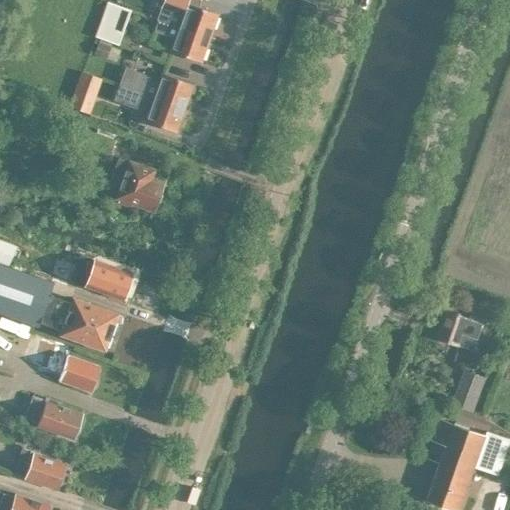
[(165,0),(158,21),(210,39),(219,16),(188,4),(189,0),(165,0)]
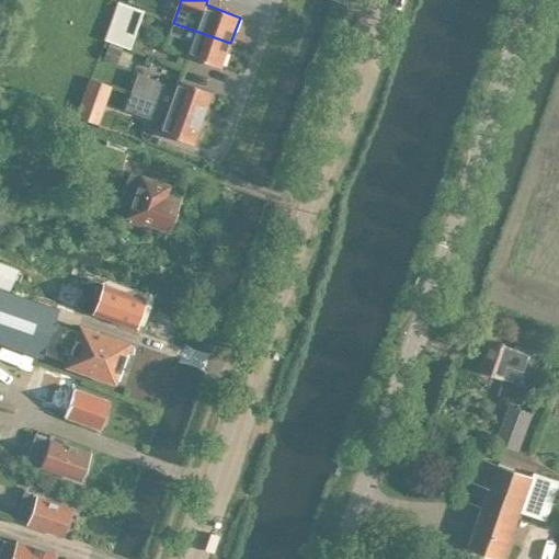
[(105,41),(130,50),(145,12),(118,3),(105,41)]
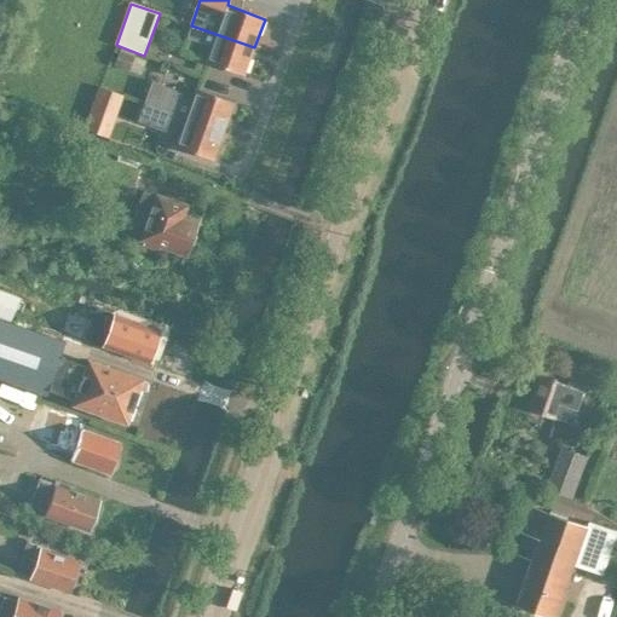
[(206,63),(244,76),(254,47),(191,26),(186,38),(212,47),(206,63)]
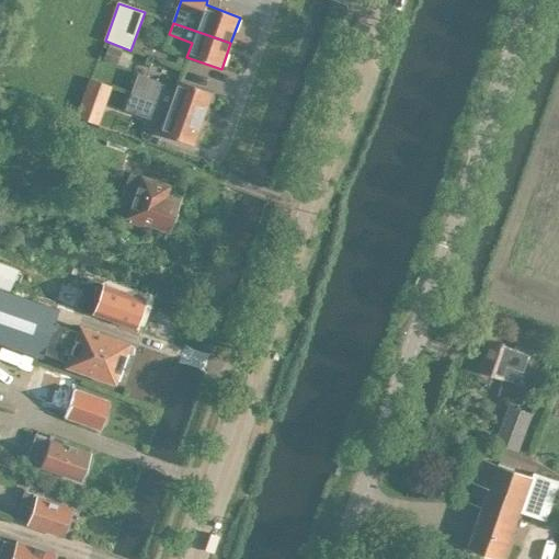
[(130,93),(203,120),(213,92),(179,81),(173,95),(157,80),(138,73),(130,93)]
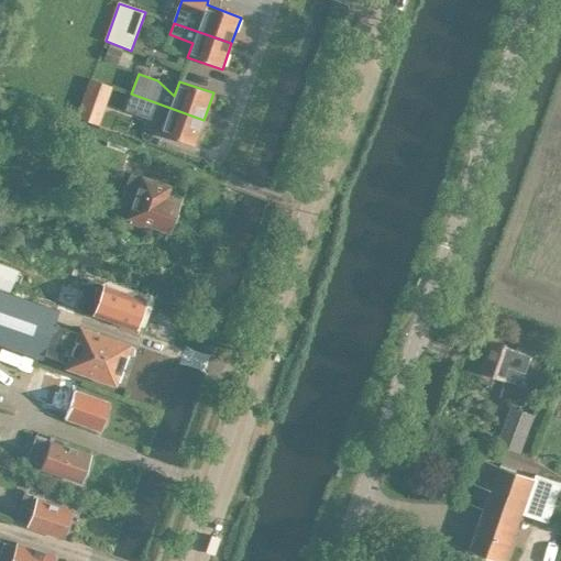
[(112,87),(90,79),(76,118),(98,125),(112,87)]
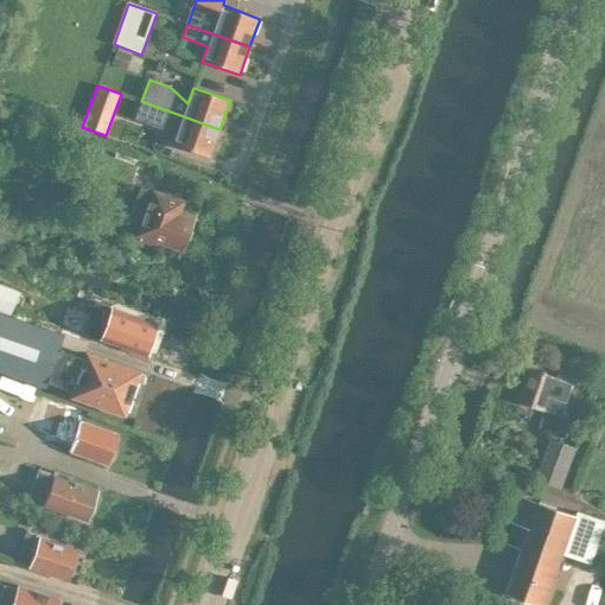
[(174,146),(210,159),(220,129),(141,101),(135,120),(148,125),(161,129),(178,131),(174,146)]
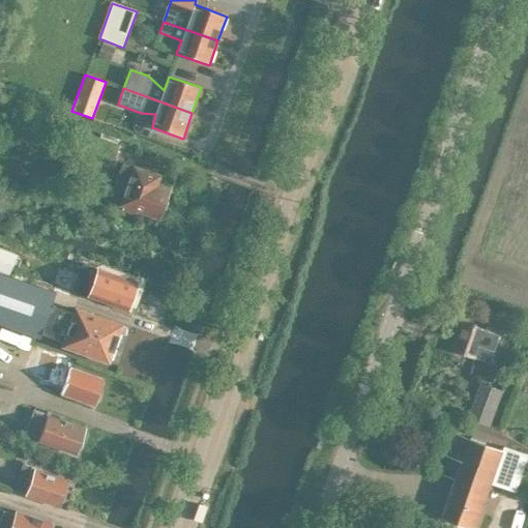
[(121,209),(136,214),(136,213),(159,221),(170,189),(159,185),(163,177),(134,166),(121,196),(117,208),(121,209)]
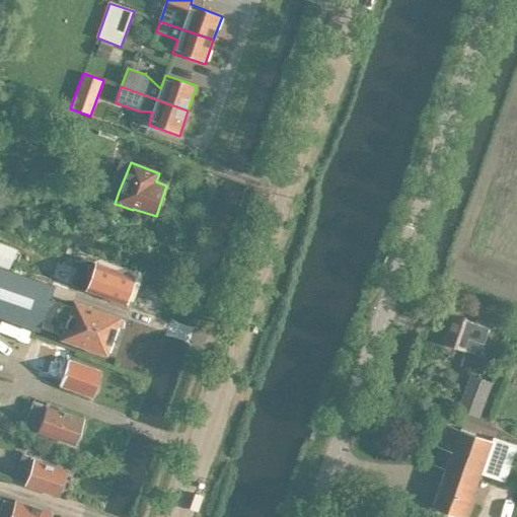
[(97,265),(88,291),(126,305),(136,278),(97,265)]
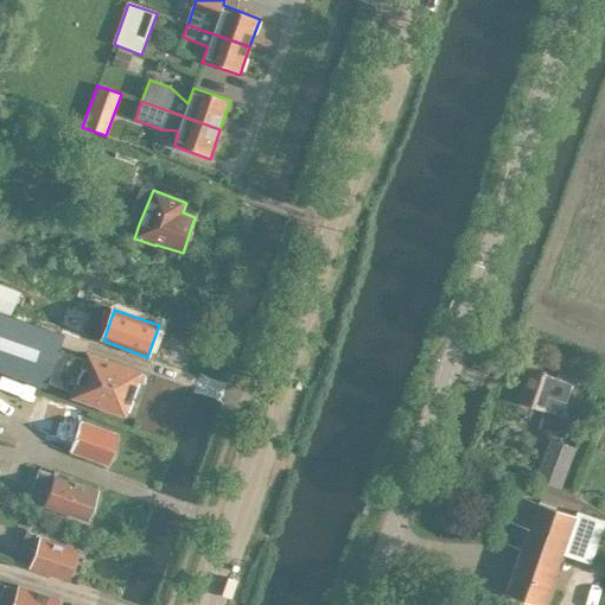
[(70,397),(125,418),(141,374),(87,354),(84,362),(61,354),(65,336),(0,313),(0,374),(46,390),(50,384),(72,394),(70,397)]
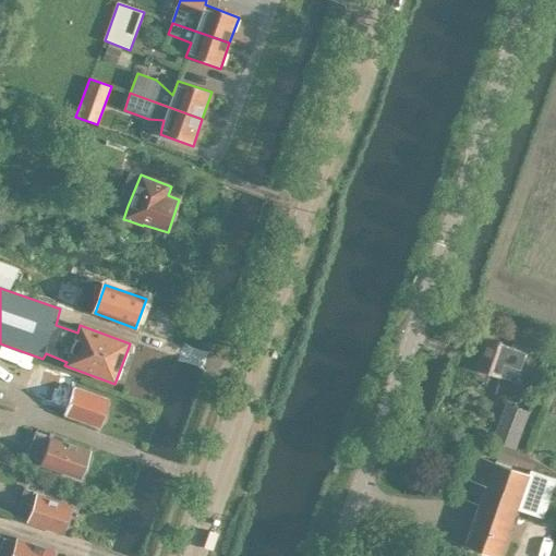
[(528,352),(531,342),(517,338),(512,349),(499,343),(490,339),(480,369),(518,382),(522,370),(528,354),(529,352),(528,352)]
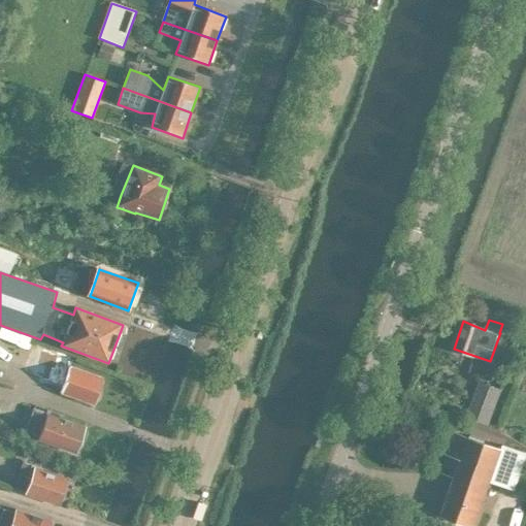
[(494,350),(505,354),(510,339),(499,335),(494,350)]
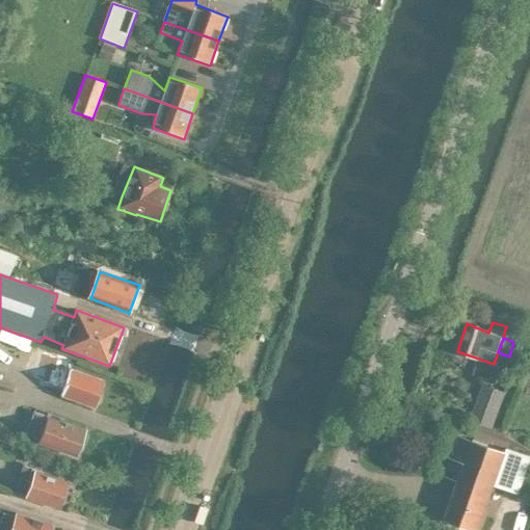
[(63,368),(65,359),(46,352),(36,378),(51,383),(49,391),(61,396),(61,395),(95,406),(104,382),(71,371),(63,368)]
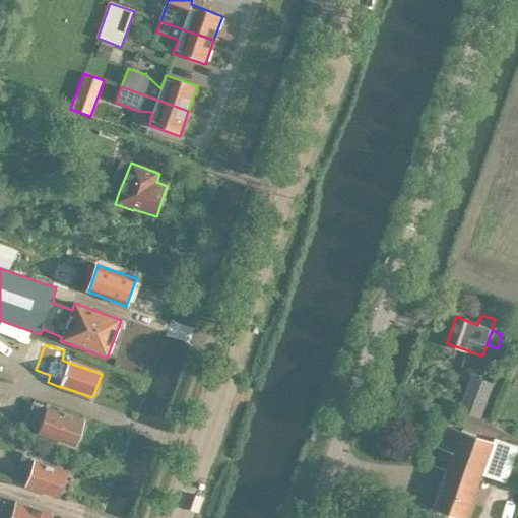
[(460,411),(481,419),(495,385),(472,377),(460,411)]
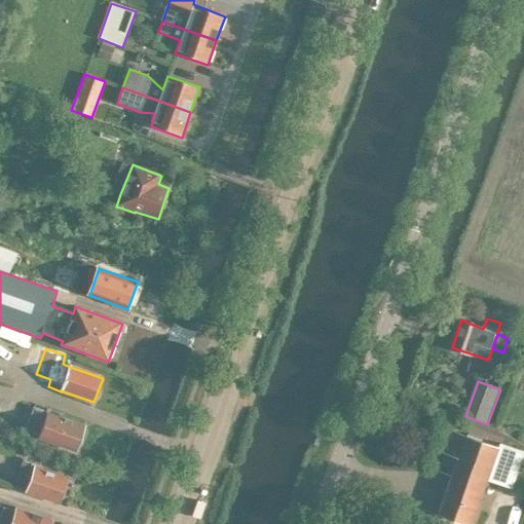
[(63,418),(65,413),(49,408),(48,410),(34,406),(24,436),(37,441),(38,438),(76,452),(86,425),(63,418)]
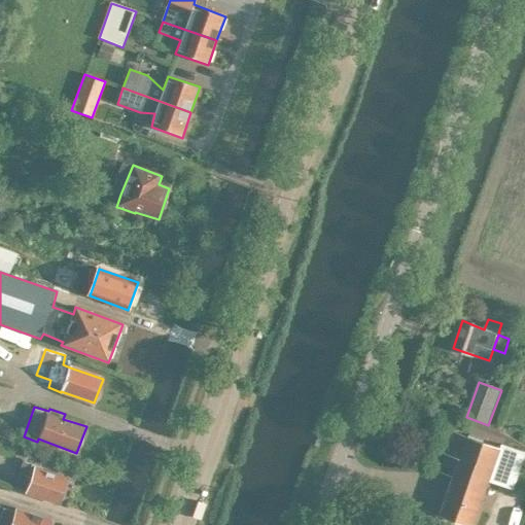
[(448,454),(445,465),(440,463),(436,470),(455,477),(442,515),(469,524),(477,524),(491,481),(515,489),(524,459),(524,451),(502,444),(500,449),(451,430),(443,452),(448,454)]
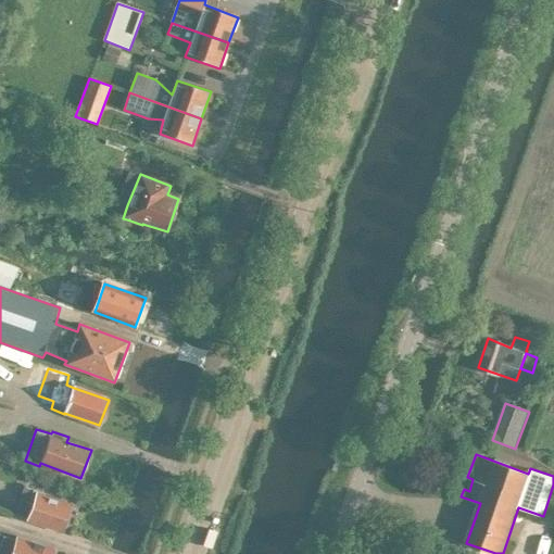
[(26,519),(63,532),(73,505),(37,492),(37,491),(25,487),(19,503),(32,507),(26,519)]
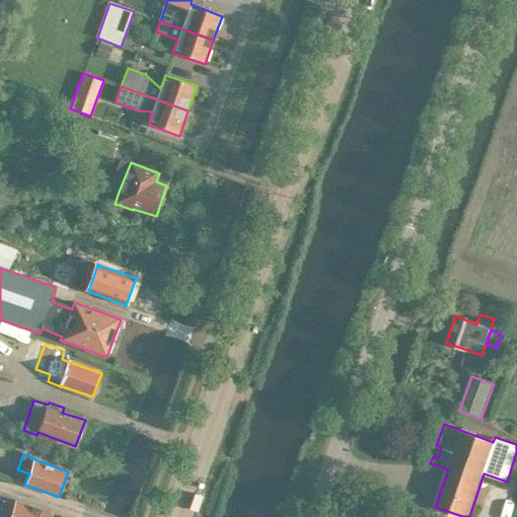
[(52,516),(53,514),(16,502),(16,504),(4,499),(0,509),(0,516),(52,516)]
